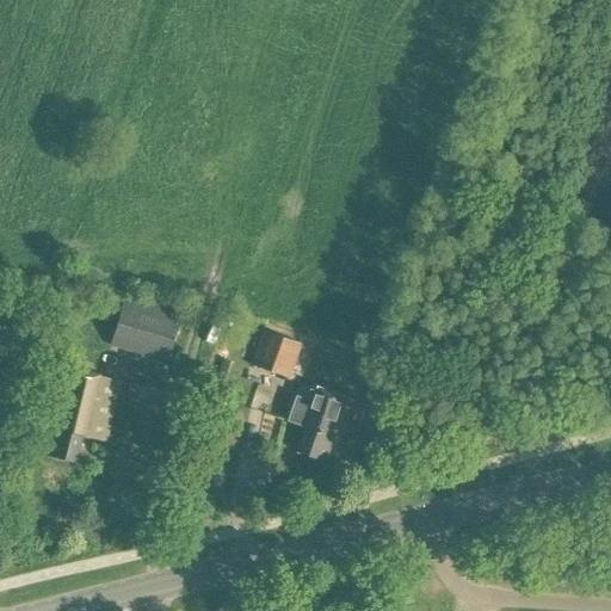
[(144,294),(141,304),(123,298),(109,347),(166,365),(180,318),(179,316),(183,306),(144,294)]
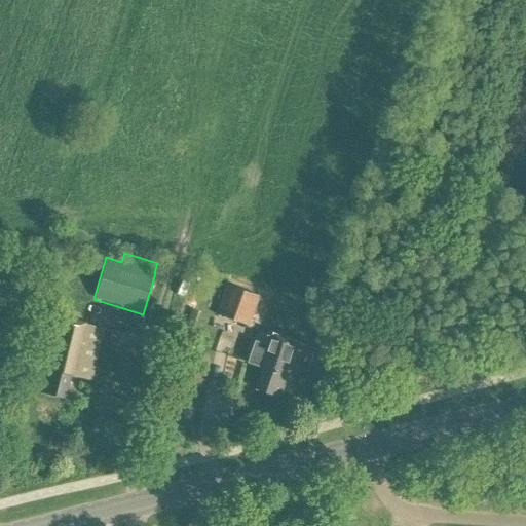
[(215,315),(235,322),(249,327),(260,297),(224,285),(215,315)]
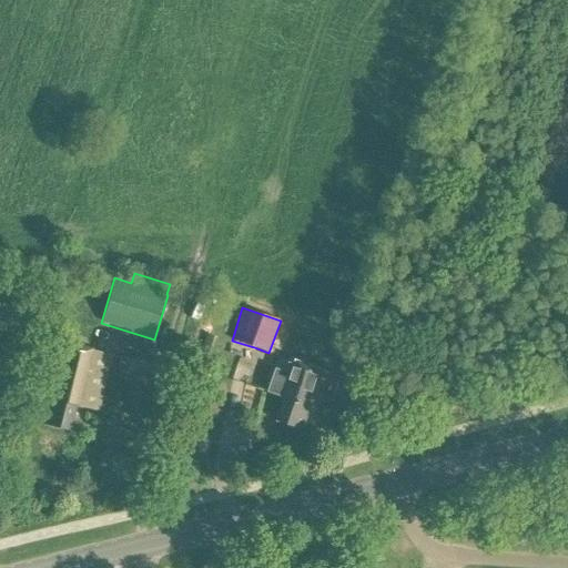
[(38,402),(38,399),(48,402),(42,424),(70,432),(75,407),(81,407),(98,412),(113,356),(95,352),(61,344),(49,393),(40,391),(41,388),(29,385),(26,399),(38,402)]
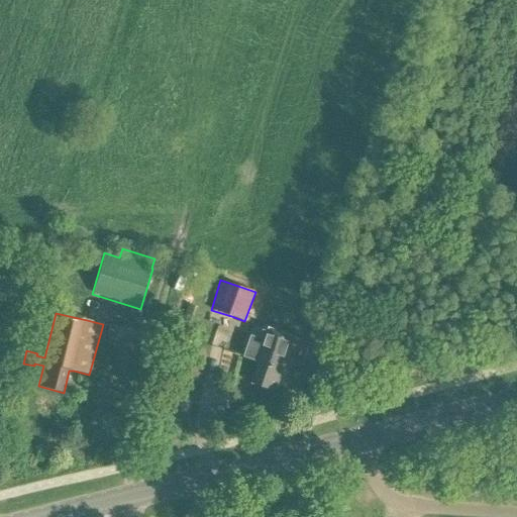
[(101,357),(138,368),(146,334),(109,324),(101,357)]
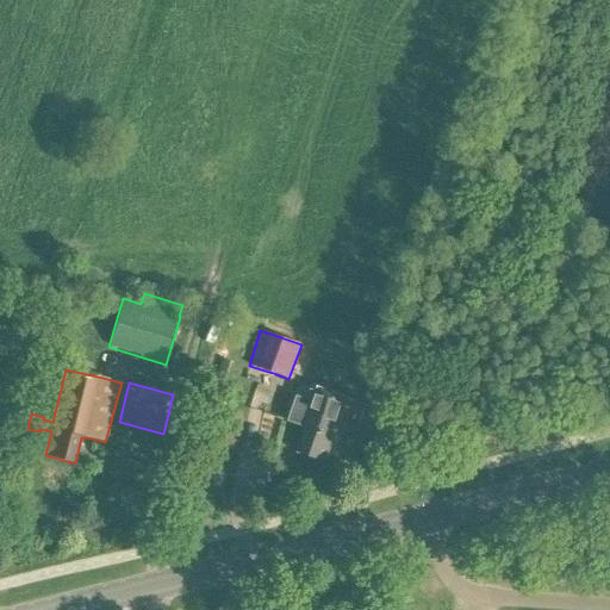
[(310,386),(306,399),(294,396),(286,419),(298,424),(305,427),(297,453),(316,460),(319,450),(327,453),(344,399),(310,386)]
